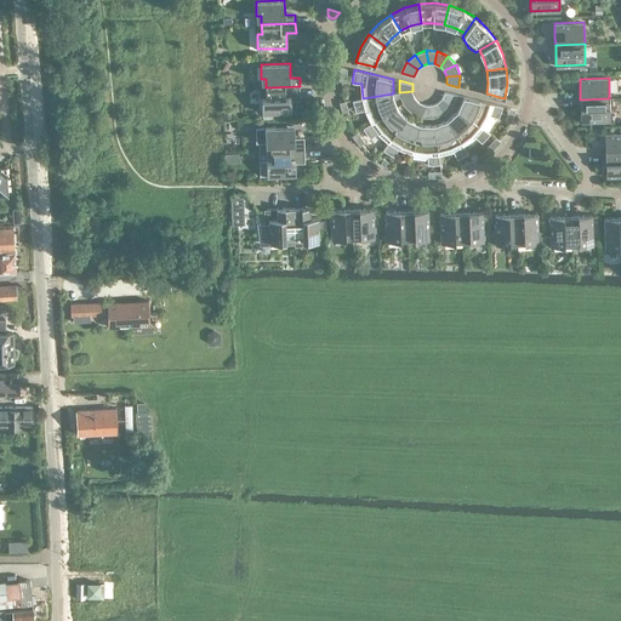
[(266,87),(266,97),(262,97),(262,112),(291,112),(291,96),(300,96),(300,86),(266,87)]
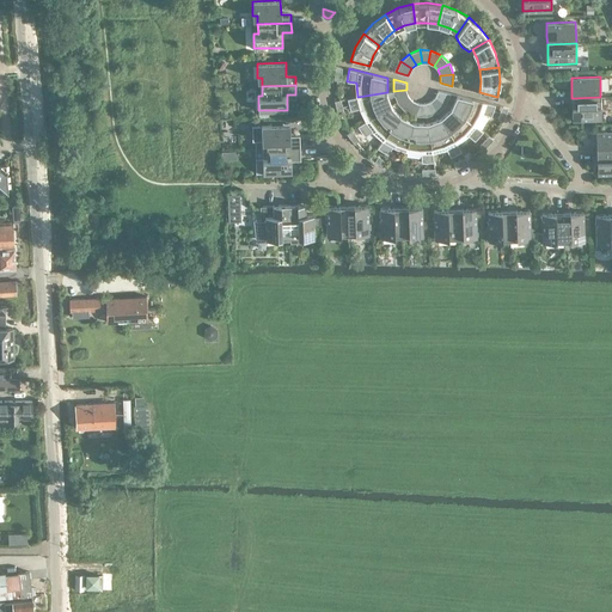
[(408,96),(407,90),(393,91),(397,102),(408,96)]
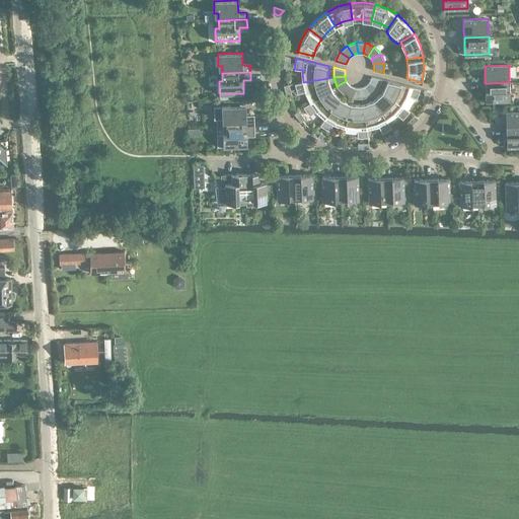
[(371,76),(369,82),(378,88),(382,79),(371,76)]
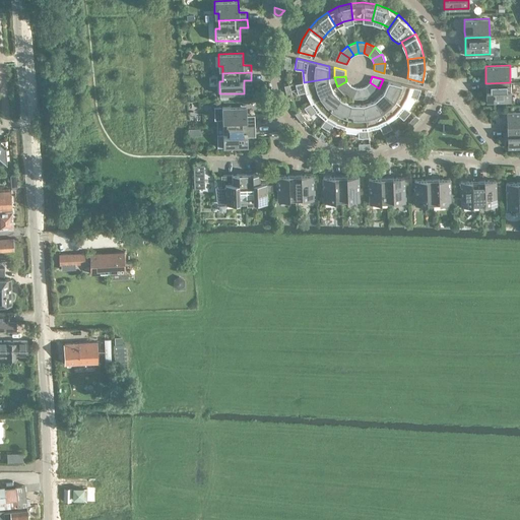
[(304,82),(295,83),(298,93),(305,91),(306,93),(310,103),(311,103),(332,89),(329,78),(304,82)]
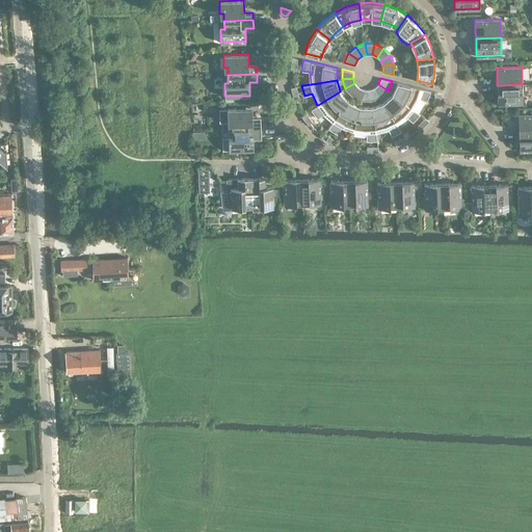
[(397,82),(392,94),(414,109),(419,100),(420,99),(427,101),(430,90),(397,82)]
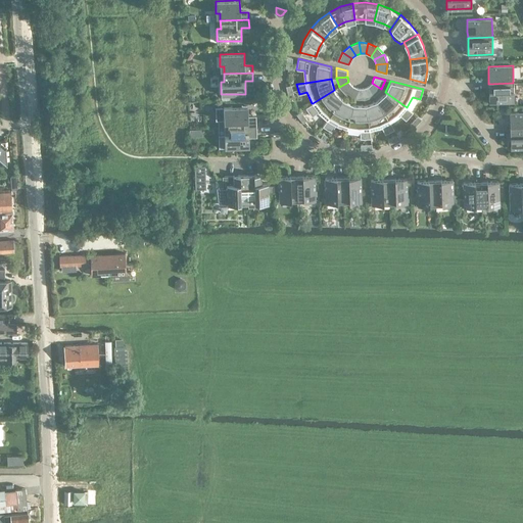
[(348,82),(339,87),(346,94),(352,86),(348,82)]
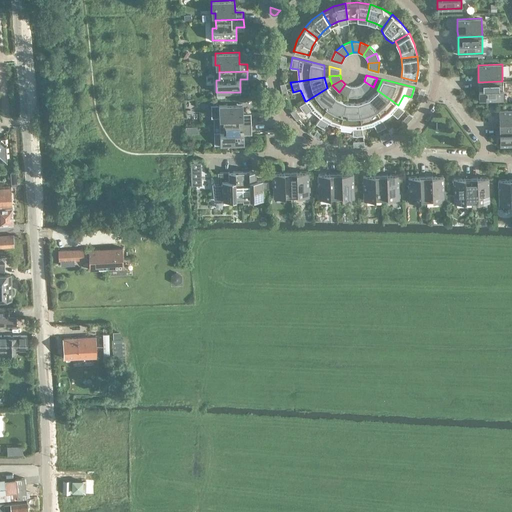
[(364,81),(360,84),(366,93),(373,87),(364,81)]
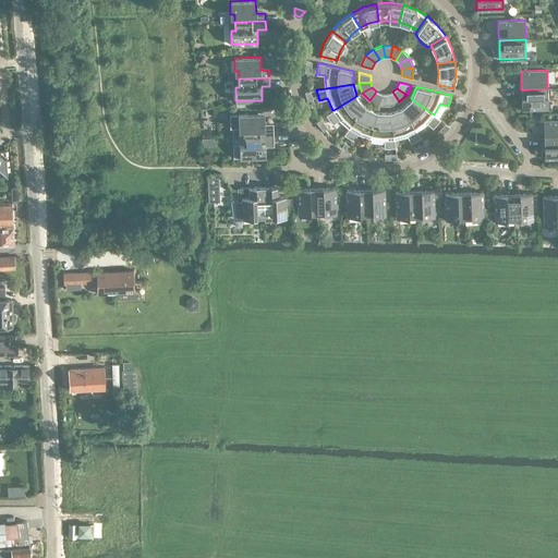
[(547,88),(521,89),(522,109),(548,108),(547,88)]
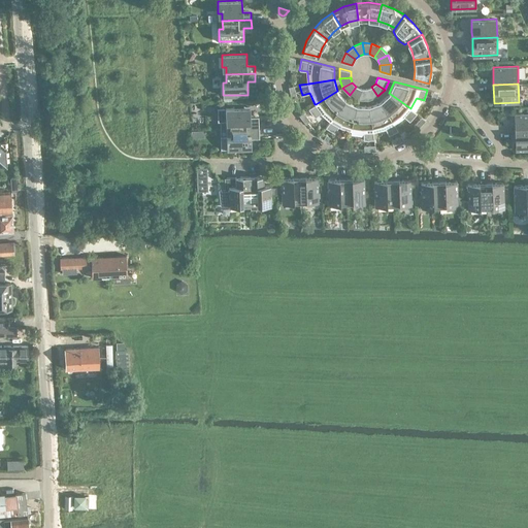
[(356,87),(350,95),(358,99),(361,89),(356,87)]
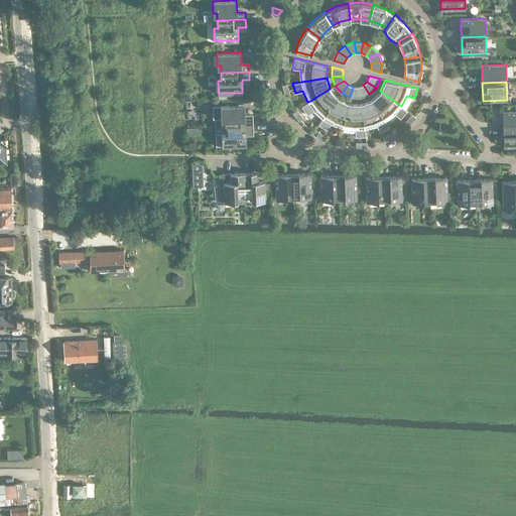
[(363,85),(358,87),(360,98),(369,94),(363,85)]
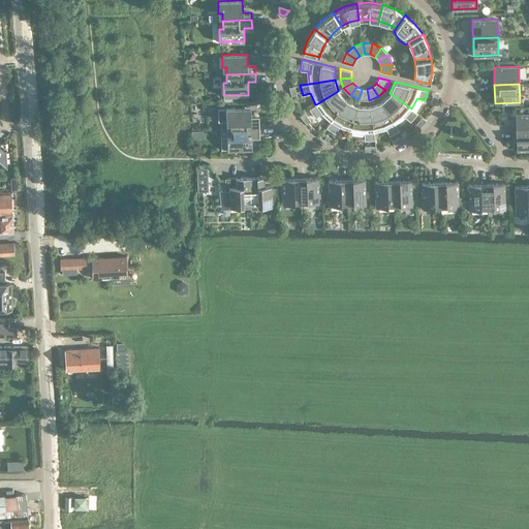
[(362,89),(359,99),(369,100),(367,89),(362,89)]
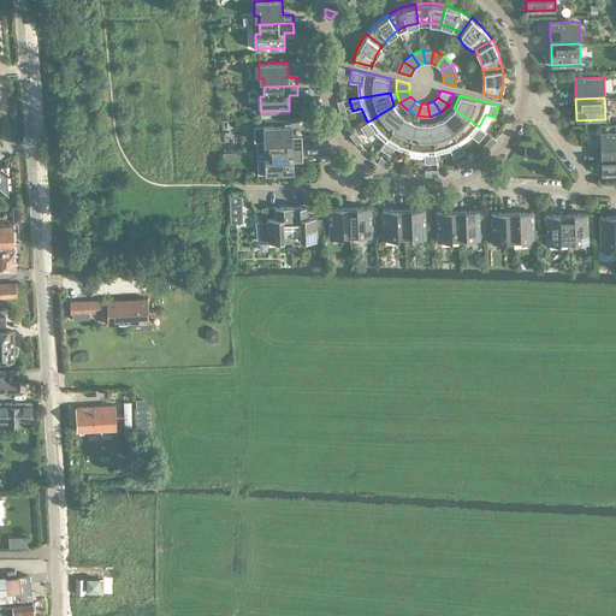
[(367,122),(360,126),(367,137),(374,131),(375,132),(385,141),(403,117),(394,106),(368,122),(367,122)]
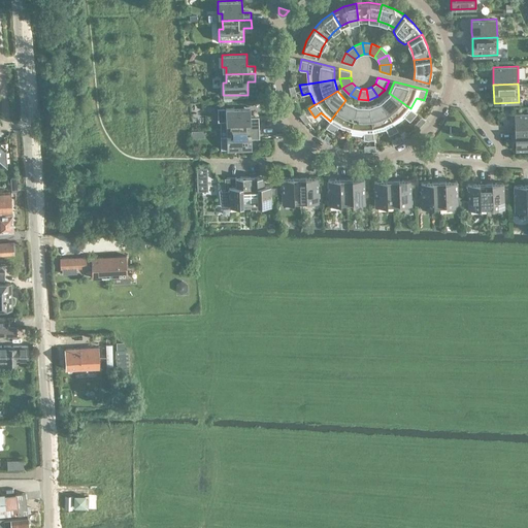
[(389,93),(380,101),(394,124),(403,117),(404,116),(409,121),(417,113),(410,108),(389,93)]
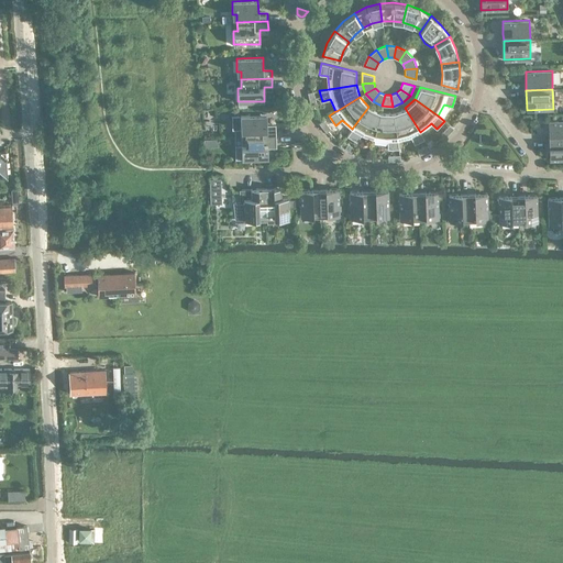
[(352,129),(346,135),(357,142),(361,134),(363,135),(374,140),(381,111),(368,107),(352,129)]
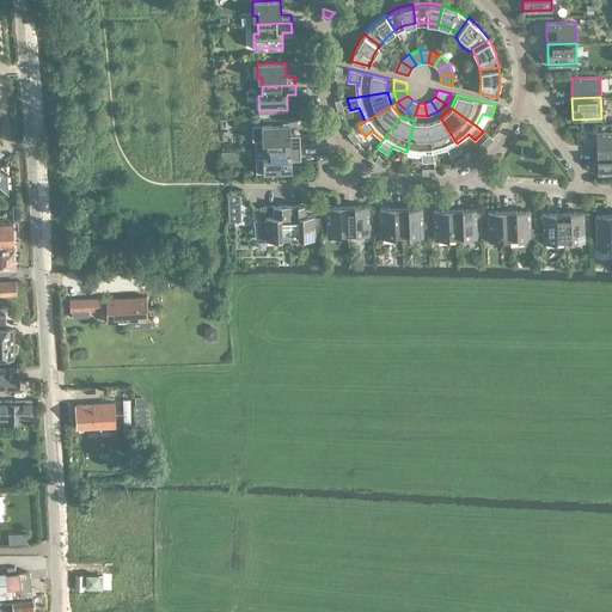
[(440,117),(428,122),(433,152),(445,150),(446,148),(450,157),(461,151),(457,144),(440,117)]
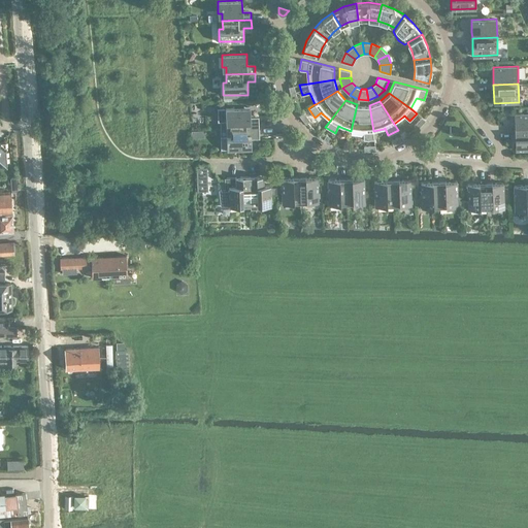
[(357,104),(351,131),(362,132),(363,132),(363,140),(374,139),(373,131),(369,105),(357,104)]
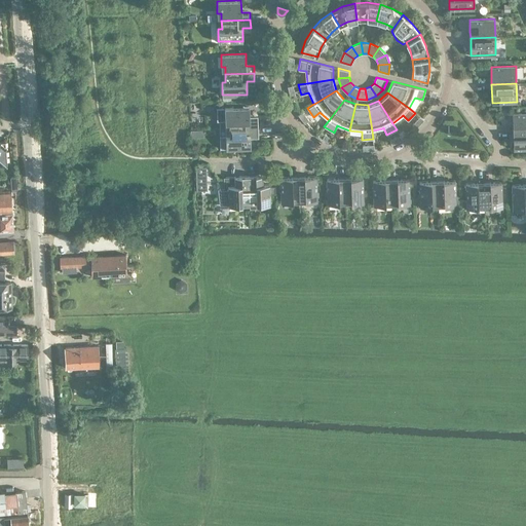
[(223,108),(217,108),(217,121),(226,120),(226,127),(258,126),(258,119),(250,119),(250,112),(249,111),(248,109),(246,109),(243,110),(242,111),(242,113),(240,113),(239,107),(223,108)]
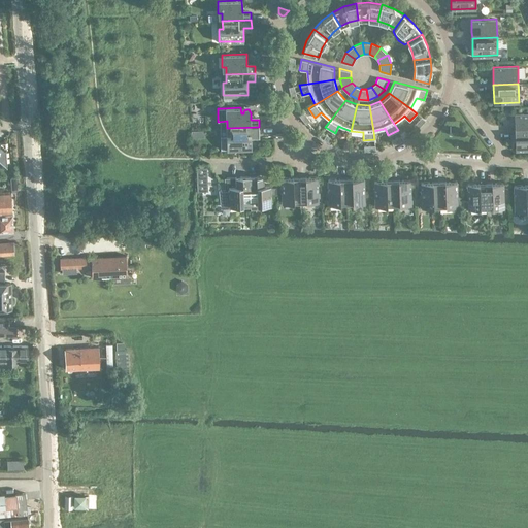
[(527,112),(515,113),(515,125),(515,131),(527,130),(527,112)]
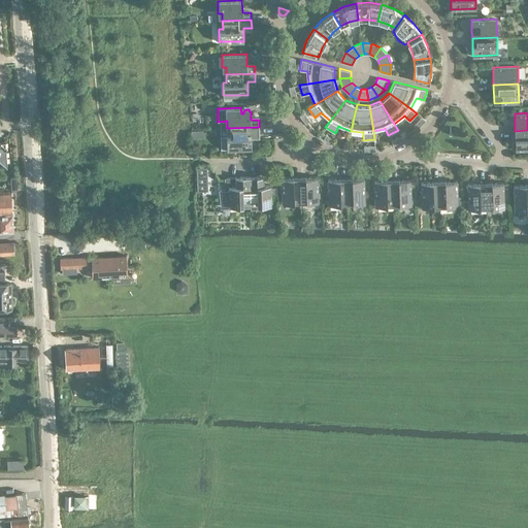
[(302,119),(306,124),(310,121),(306,116),(302,119)]
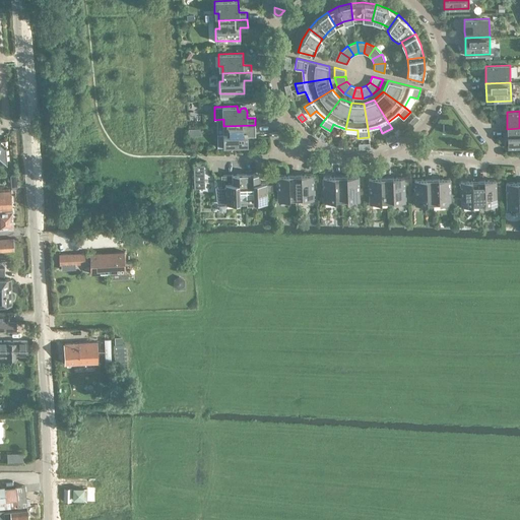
[(407,123),(411,127),(415,122),(411,118),(407,123)]
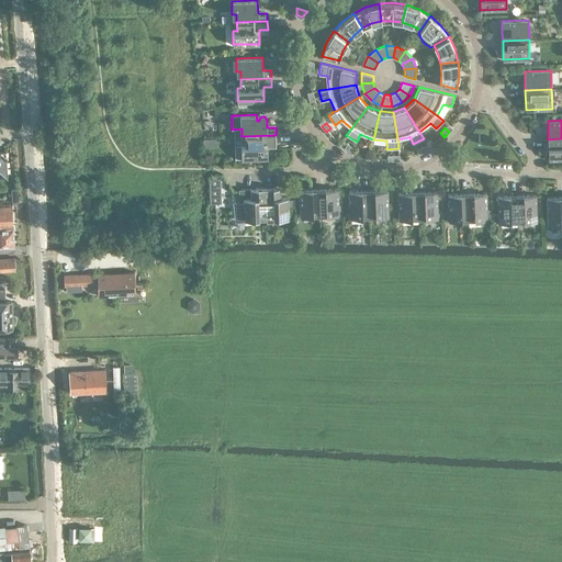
[(242,145),(235,145),(235,158),(242,158),(258,158),(258,152),(260,152),(260,154),(262,155),(263,155),(266,155),(267,153),(268,152),(268,144),(276,144),(276,135),(242,136),(242,145)]
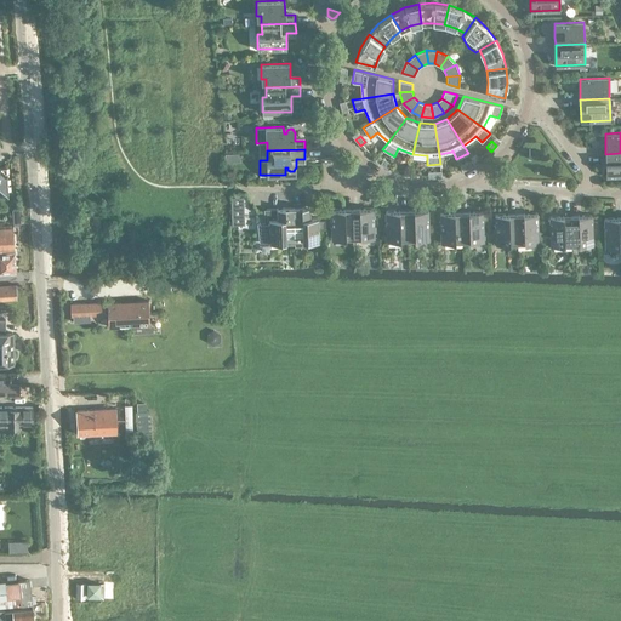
[(620,153),(605,154),(607,176),(620,175),(620,153)]
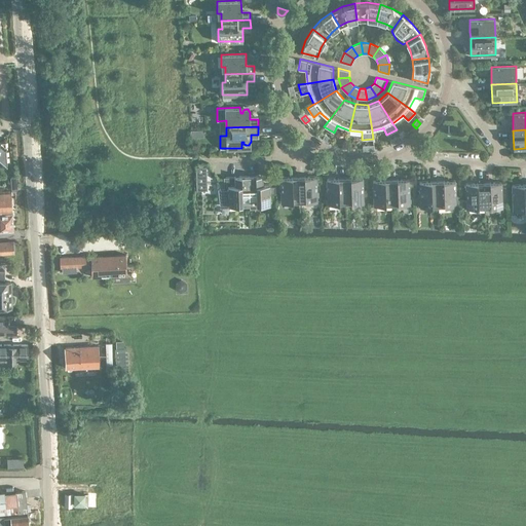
[(226,188),(218,188),(218,189),(219,189),(220,205),(228,205),(242,204),(242,200),(250,200),(249,181),(249,176),(239,176),(239,180),(235,180),(235,177),(234,177),(225,177),(226,188)]
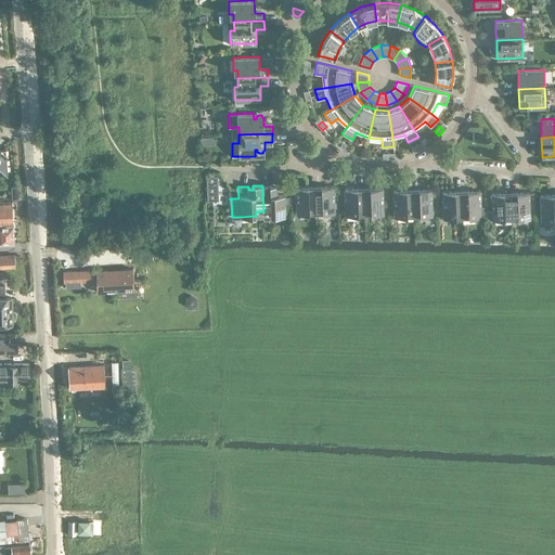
[(272,185),(262,185),(262,191),(263,211),(263,213),(270,211),(271,216),(285,215),(285,204),(291,203),(291,196),(285,196),(284,194),(278,194),(276,189),(272,189),(272,185)]
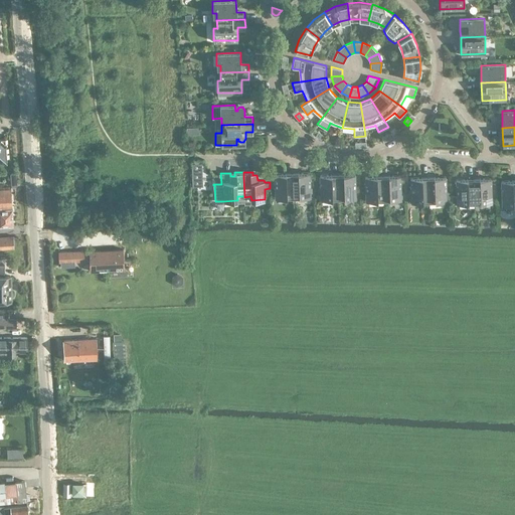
[(310,172),(292,173),(293,197),(311,196),(310,172)]
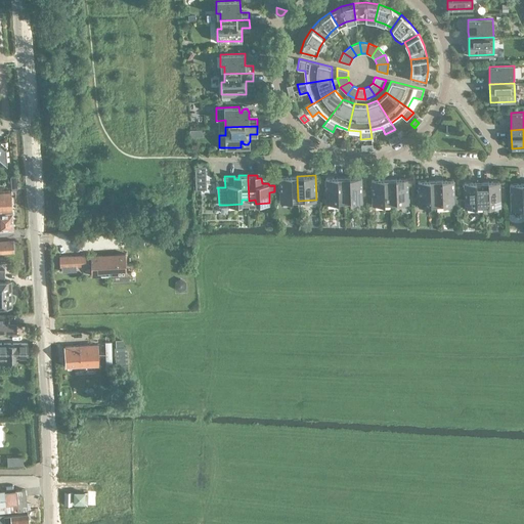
[(279,180),(275,180),(275,191),(279,191),(280,202),(298,201),(297,176),(279,177),(279,180)]
